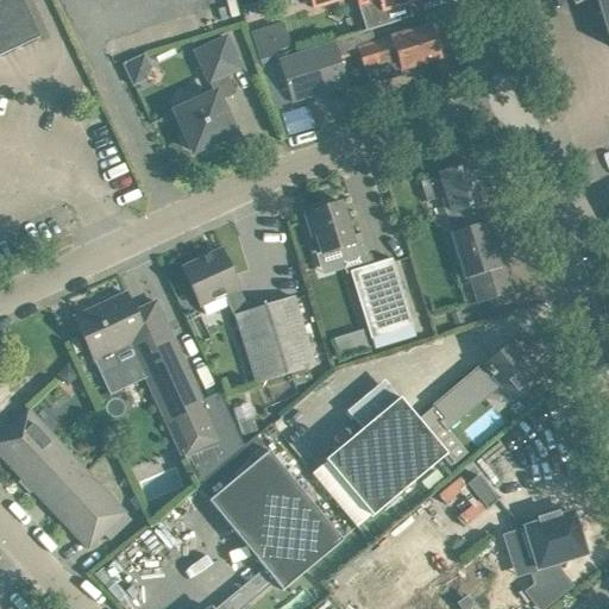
[(0,0),(0,55),(39,37),(22,0),(0,0)]
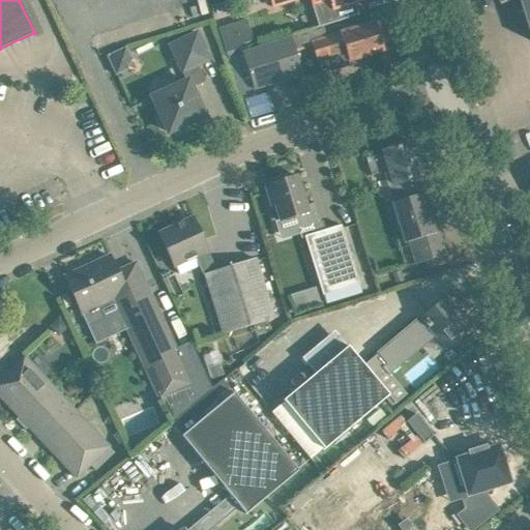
[(358,13),(354,3),(362,0),(310,0),(318,26),(315,27),(316,28),(322,26),(359,15),(358,13)]
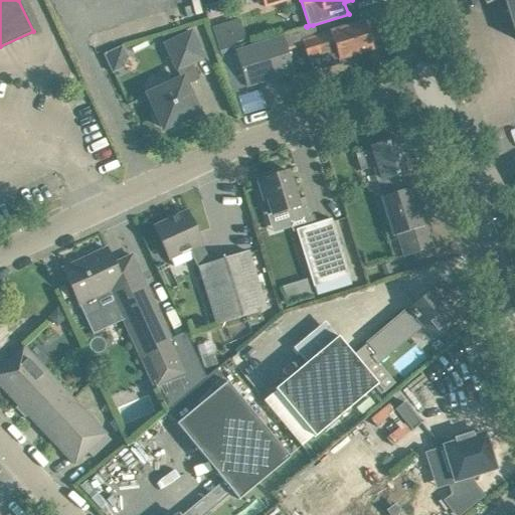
[(514,0),(486,0),(488,4),(500,0),(506,0),(514,27),(514,0)]
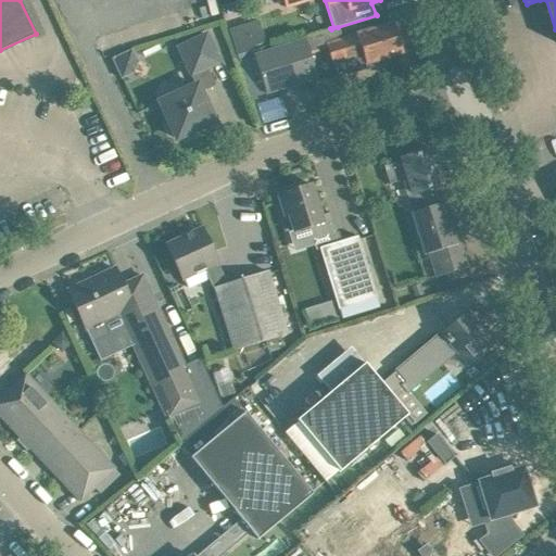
[(304,40),(308,54),(328,49),(332,63),(362,54),(365,63),(367,62),(368,65),(371,66),(383,63),(384,60),(383,58),(401,52),(392,24),(342,40),(338,27),(331,29),(304,38),(304,40)]
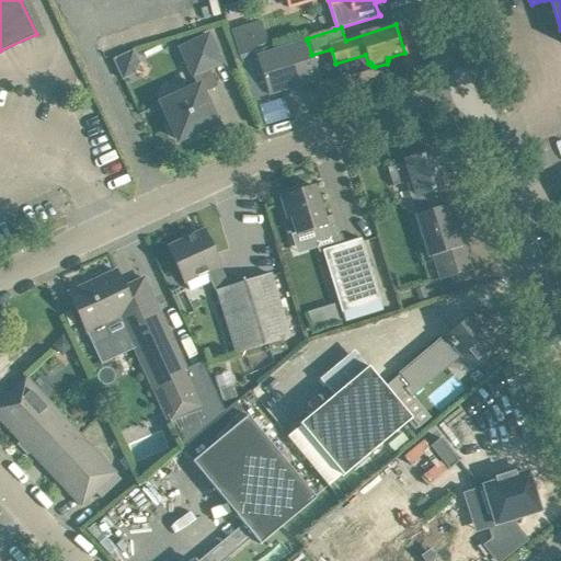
[(236,31),(242,52),(256,46),(250,26),(236,31)]
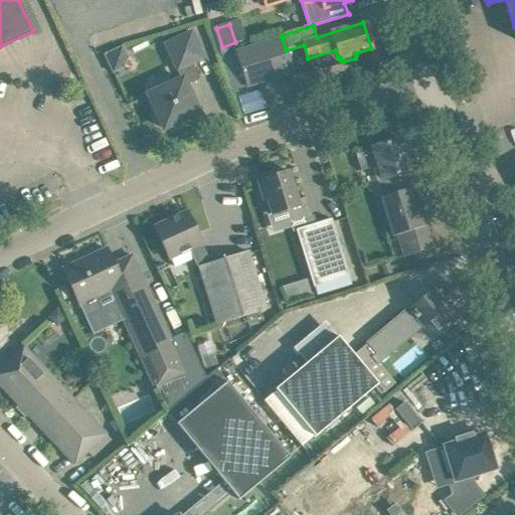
[(185,84),(198,78),(191,63),(202,58),(190,32),(164,43),(181,79),(148,95),(156,112),(153,115),(157,124),(161,124),(163,129),(168,127),(171,129),(180,125),(180,121),(197,113),(185,84)]
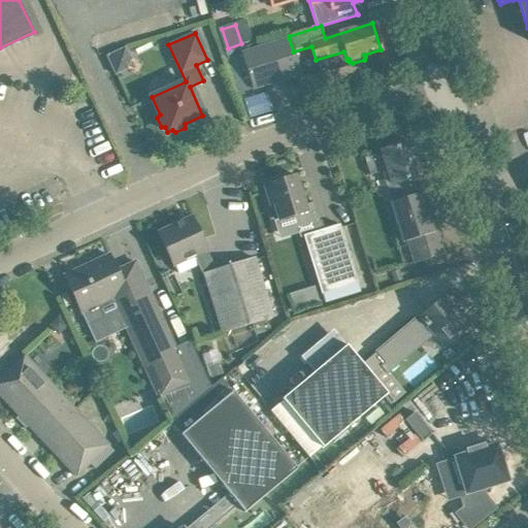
[(293,52),(289,38),(240,54),(252,89),(288,77),(289,83),(294,101),(330,90),(325,71),(301,78),(300,73),(293,52)]
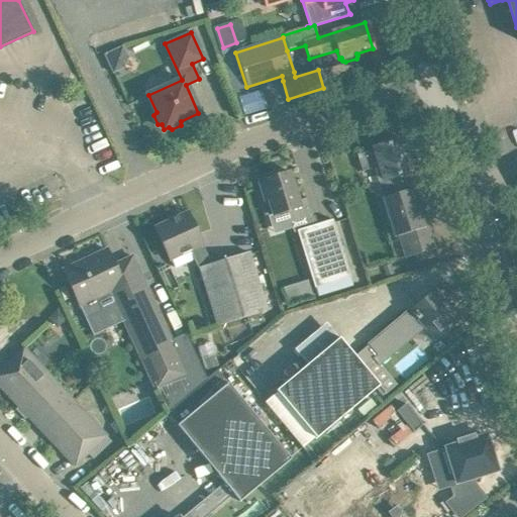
[(112,73),(123,68),(126,57),(121,45),(104,55),(112,73)]
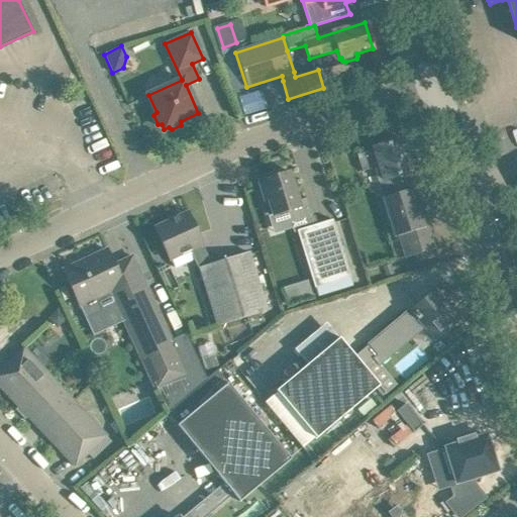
[(379,166),(384,181),(411,172),(401,139),(374,147),(374,149),(356,154),(362,171),(379,166)]
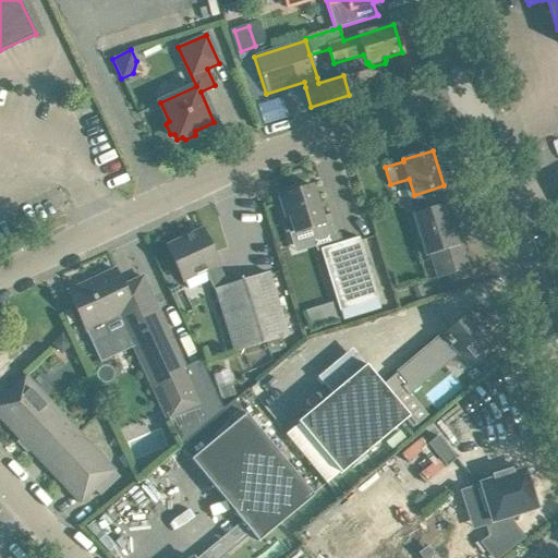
[(278,196),(284,217),(288,216),(293,232),(308,228),(313,241),(316,250),(319,249),(340,243),(337,233),(330,214),(323,216),(313,186),(313,185),(278,196)]
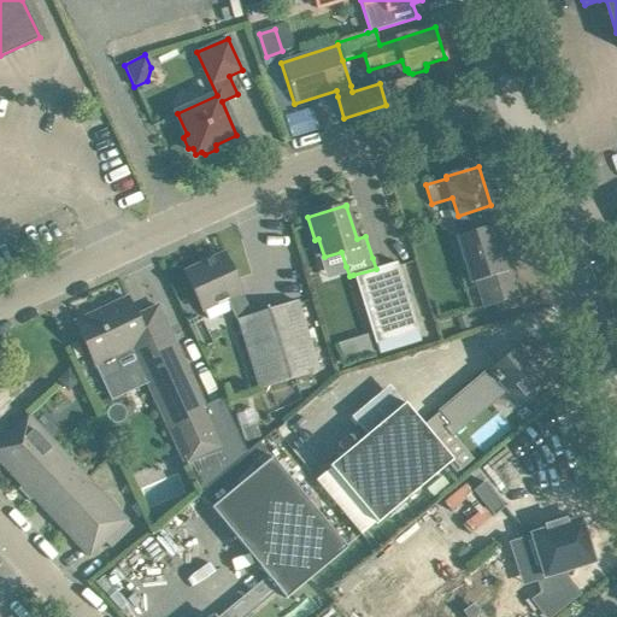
[(511,269),(505,271),(491,225),(456,236),(471,283),(476,281),(485,307),(519,297),(511,269)]
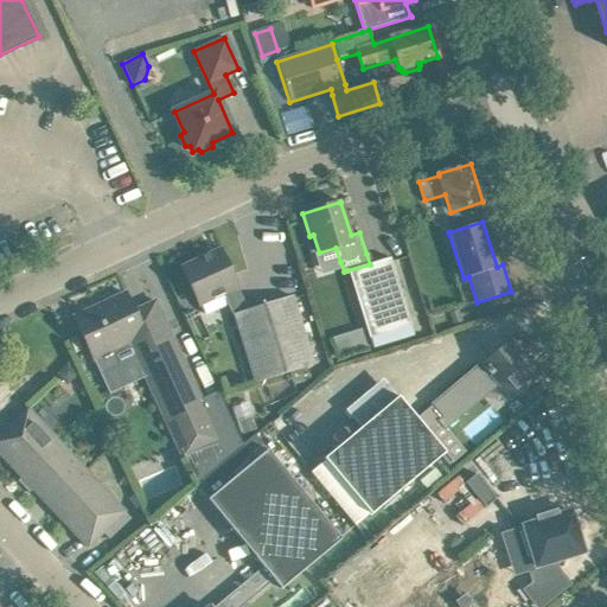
[(219,249),(180,267),(198,306),(223,294),(232,317),(234,315),(254,383),(313,364),(292,296),(248,310),(237,288),(219,249)]
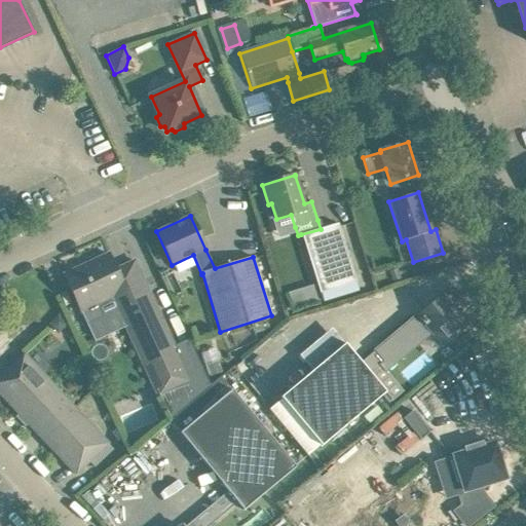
[(320,293),(357,282),(338,223),(321,229),(301,234),(320,293)]
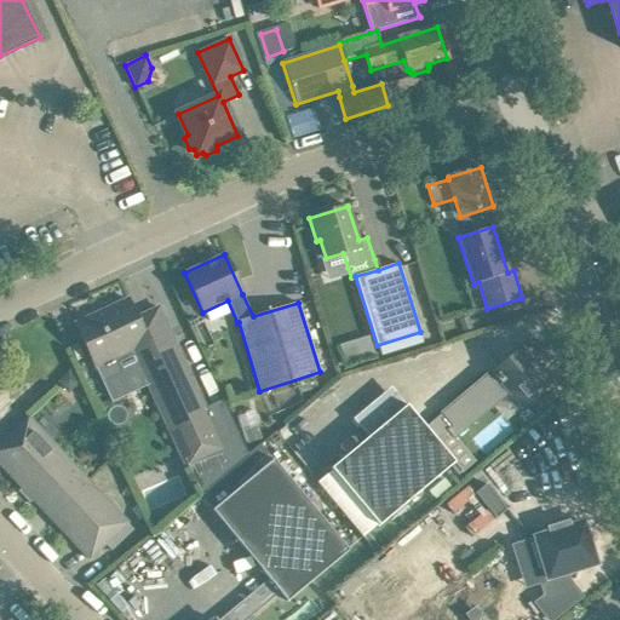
[(127,299),(75,323),(102,383),(112,402),(133,392),(148,385),(187,466),(188,466),(201,497),(245,454),(220,401),(205,408),(168,329),(167,331),(168,332),(148,342),(127,299)]
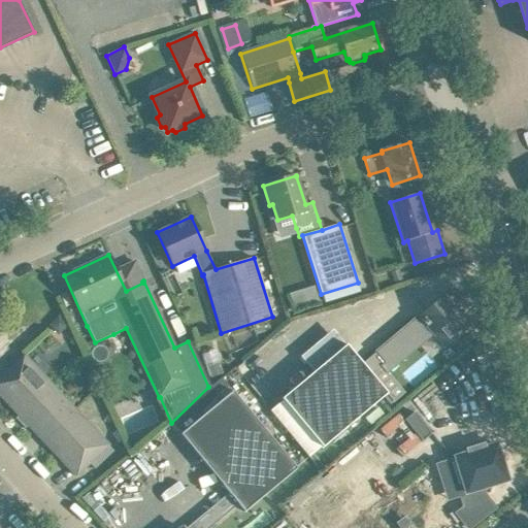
[(399,270),(391,272),(394,283),(402,281),(399,270)]
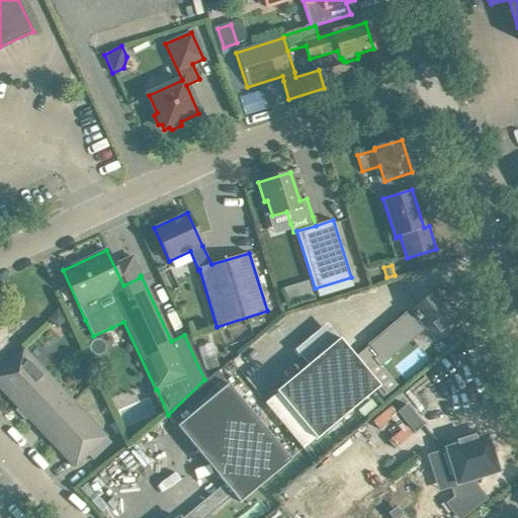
[(435,290),(355,357),(364,368),(419,322),(436,342),(460,321),(435,290)]
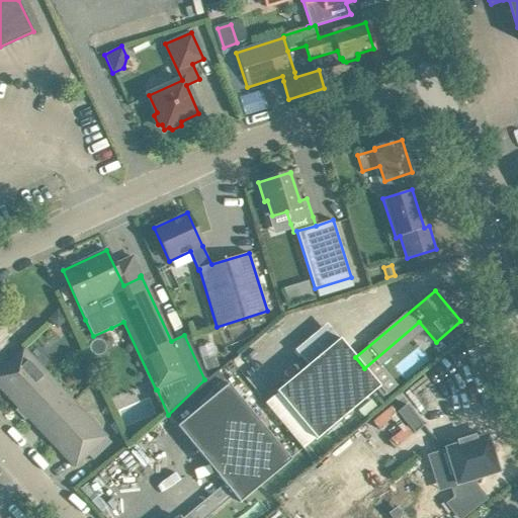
[(56,311),(47,320),(56,329),(65,320),(56,311)]
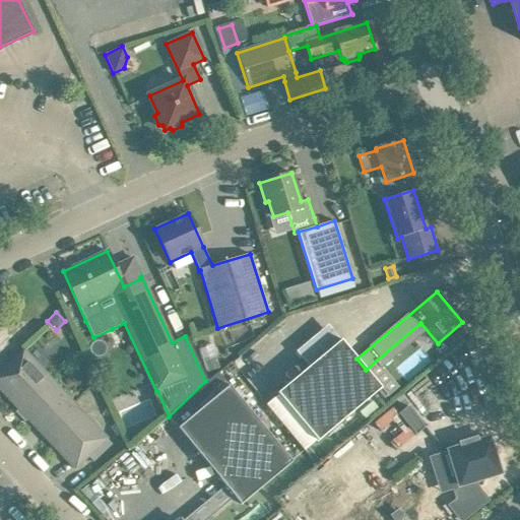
[(307,452),(319,442),(318,441),(381,388),(374,379),(366,370),(356,359),(340,339),(330,348),(308,366),(291,380),(276,392),(280,397),(268,406),(307,452)]
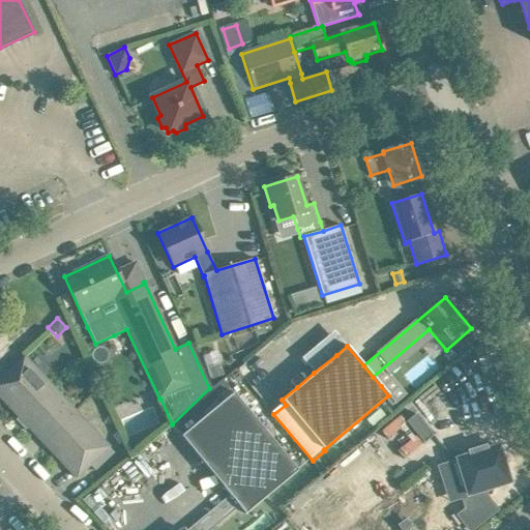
[(0,398),(76,478),(109,447),(24,356),(0,378),(0,398)]
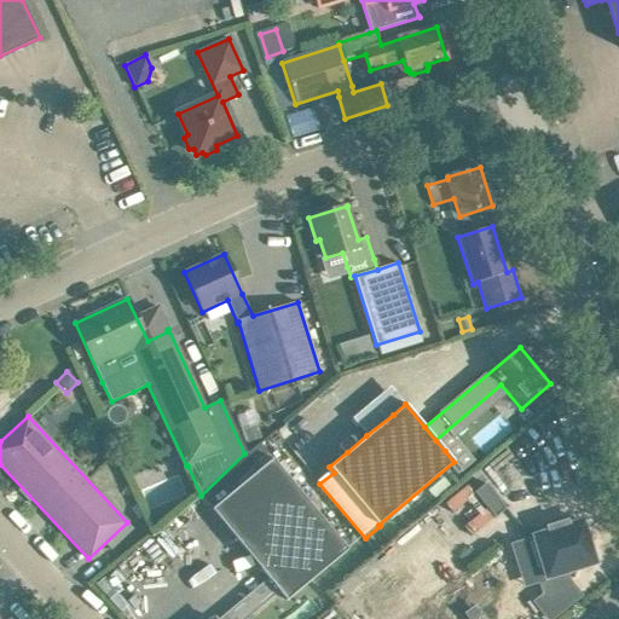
[(266,422),(241,431),(246,445),(271,435),(266,422)]
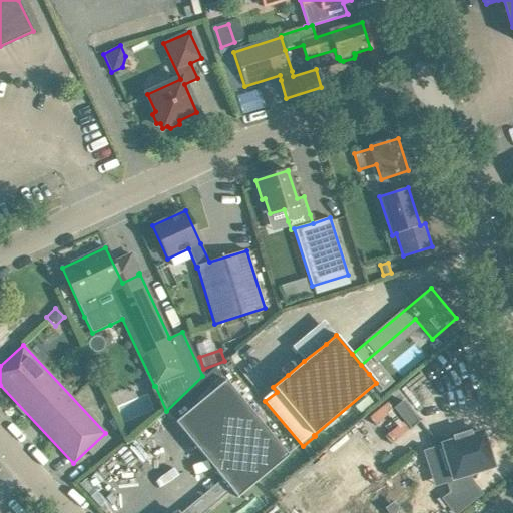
[(383,391),(393,382),(380,365),(377,368),(369,374),(376,383),(383,391)]
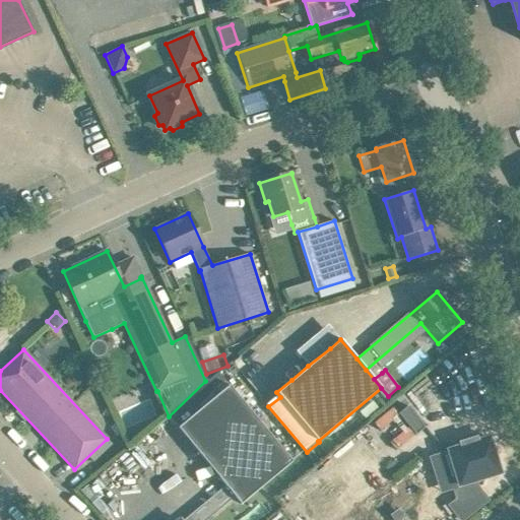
[(241,505),(293,461),(229,385),(177,428),(224,485),(183,519),(205,519),(235,497),(241,505)]
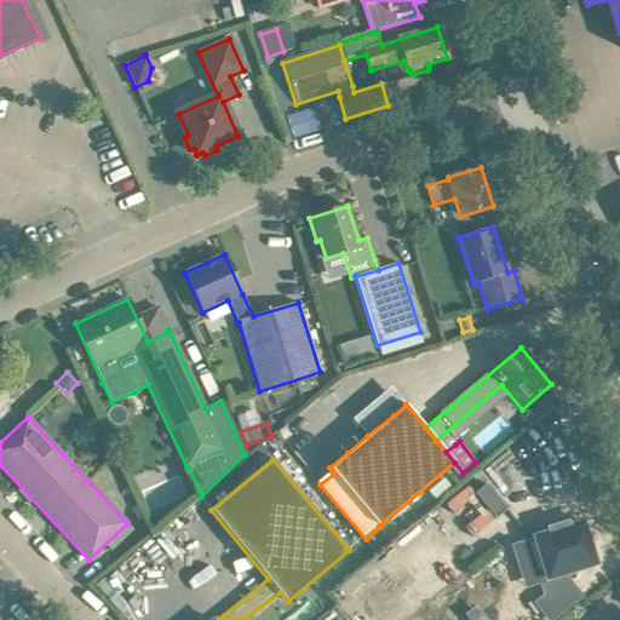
[(534,540),(528,541),(545,596),(537,603),(549,619),(580,597),(567,579),(564,574),(596,564),(583,522),(567,527),(567,523),(549,529),(550,532),(533,537),(534,540)]
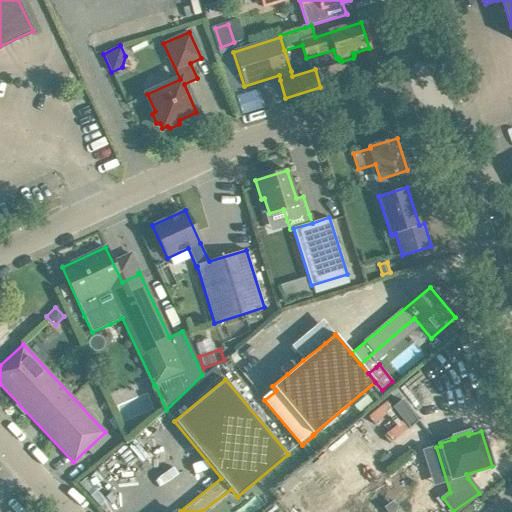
[(385,474),(360,443),(364,440),(362,439),(359,442),(357,439),(295,490),(313,511),(370,511),(361,501),(389,478),(387,475),(390,472),(389,471),(385,474)]
